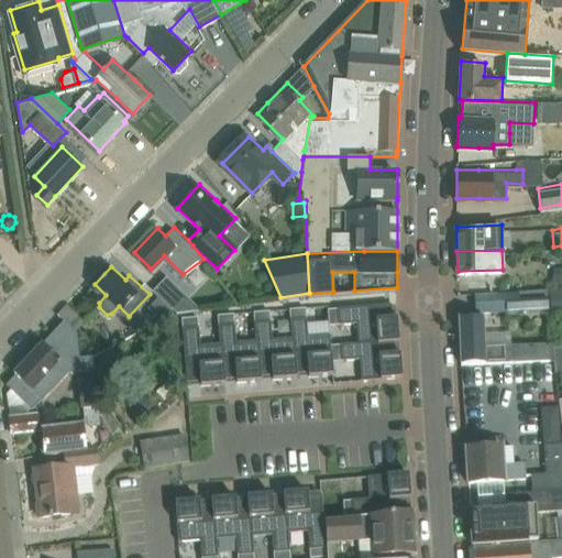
[(162,295),(171,305),(173,306),(177,310),(198,307),(185,294),(186,293),(167,274),(154,287),(160,293),(162,295)]
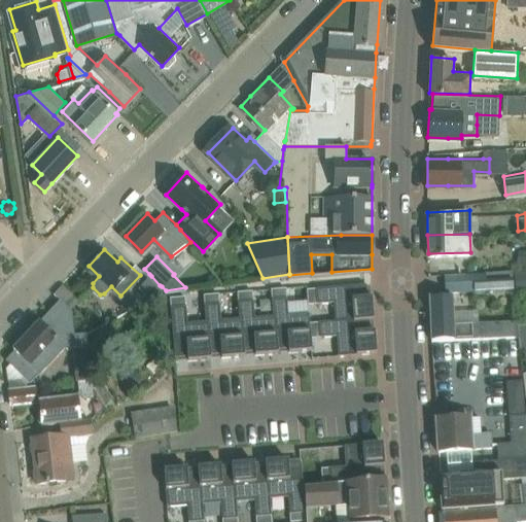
[(484,271),(445,273),(446,289),(468,288),(472,288),(472,291),(486,291),(486,287),(511,286),(514,286),(512,267),(510,267),(484,269),(484,271)]
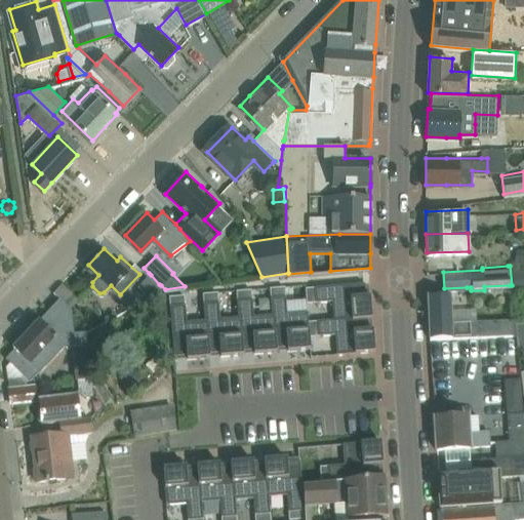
[(523,266),(512,267),(514,287),(523,286),(523,266)]
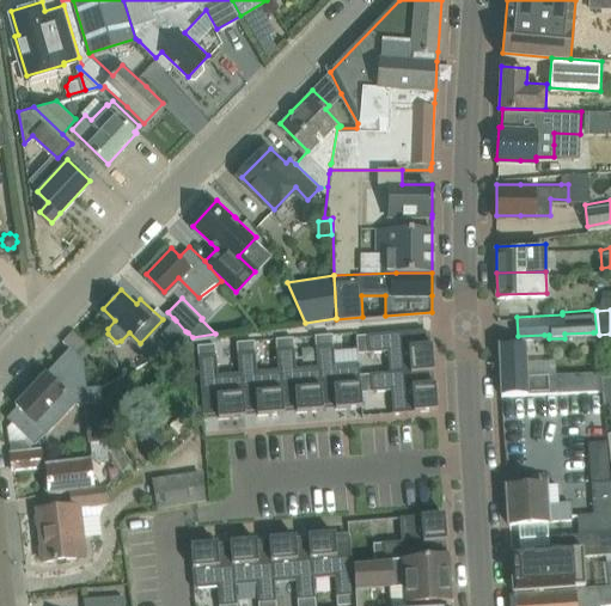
[(173,318),(160,331),(162,331),(172,343),(185,331),(176,320),(173,318)]
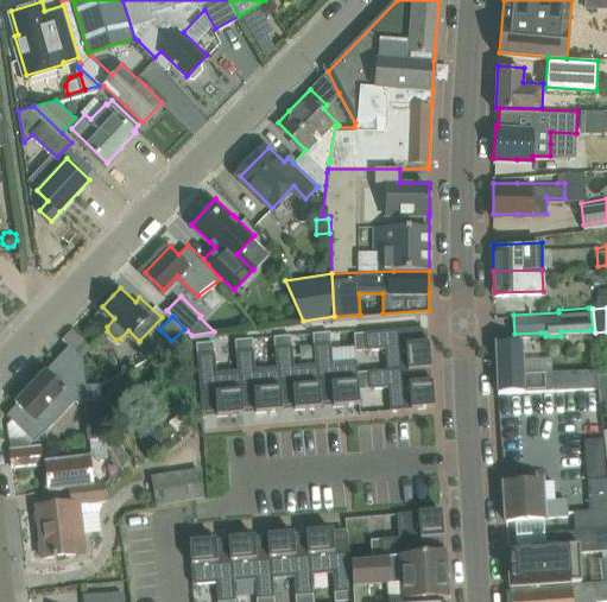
[(423,324),(365,329),(366,347),(385,346),(387,366),(431,362),(429,338),(424,338),(423,324)]
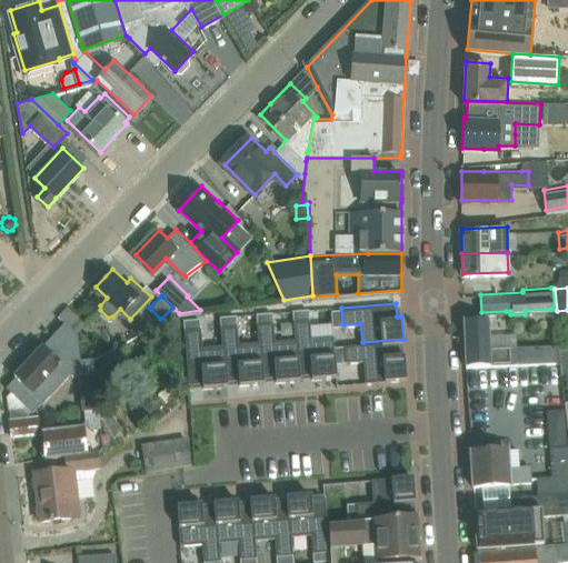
[(310,317),(294,319),(295,337),(298,379),(300,379),(300,374),(311,373),(311,378),(337,375),(334,333),(311,335),(310,317)]
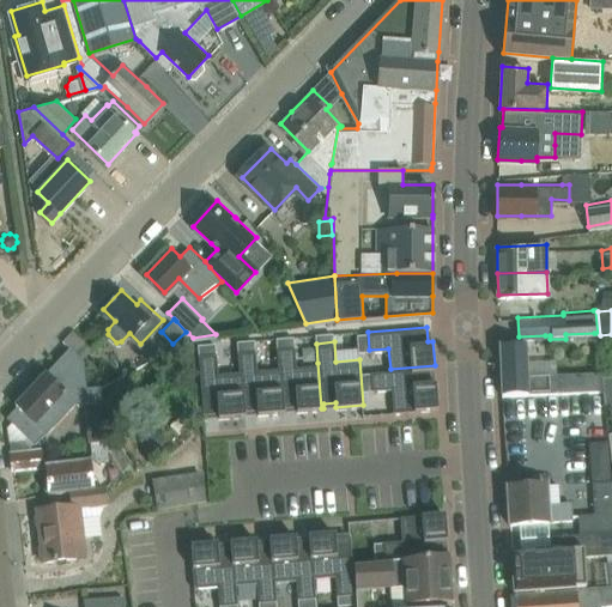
[(501,343),(503,393),(574,389),(599,388),(599,371),(598,369),(528,372),(526,341),(525,341),(501,343)]
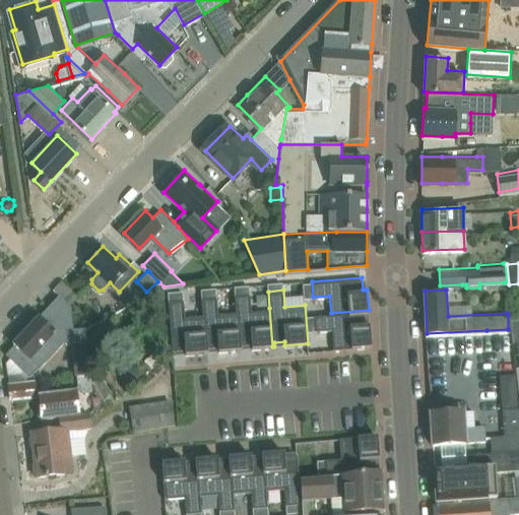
[(250,293),(235,295),(236,311),(239,348),(241,348),(241,344),(251,343),(252,348),(272,346),(269,308),(251,309),(250,293)]
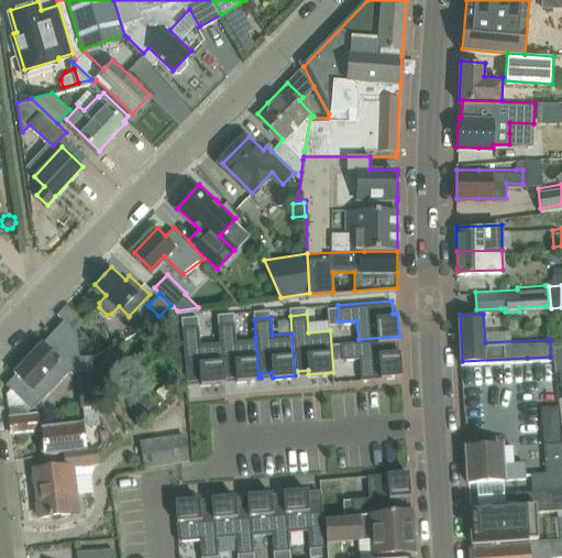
[(33,406),(48,391),(74,365),(77,368),(96,365),(94,351),(80,352),(78,331),(64,318),(15,370),(17,371),(7,381),(33,406)]
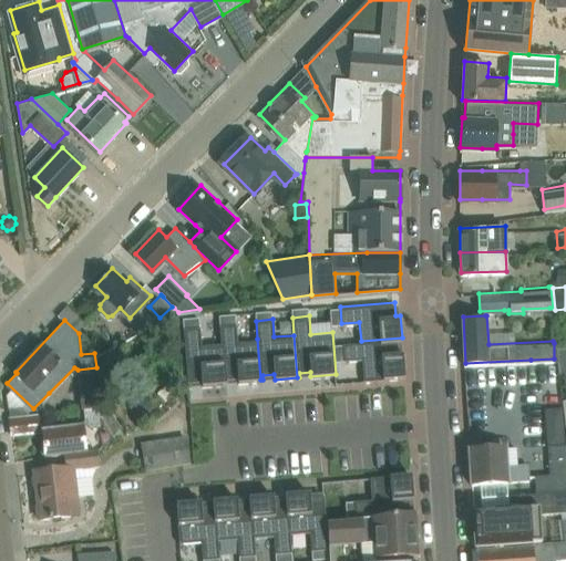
[(237,322),(219,323),(220,341),(225,383),(228,383),(227,378),(237,377),(238,382),(260,380),(257,339),(239,341),(237,322)]
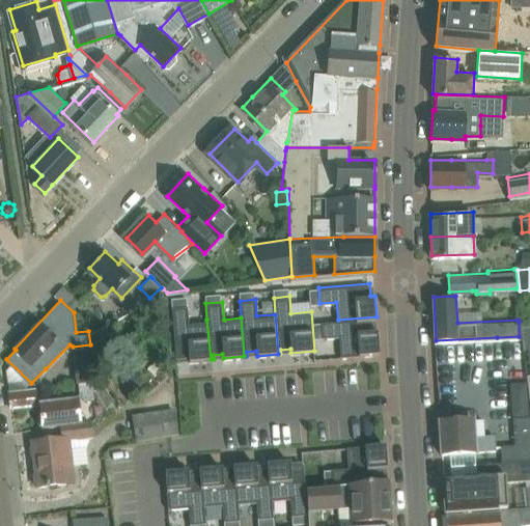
[(188,305),(172,306),(176,358),(188,357),(189,361),(211,359),(206,320),(189,321),(188,305)]
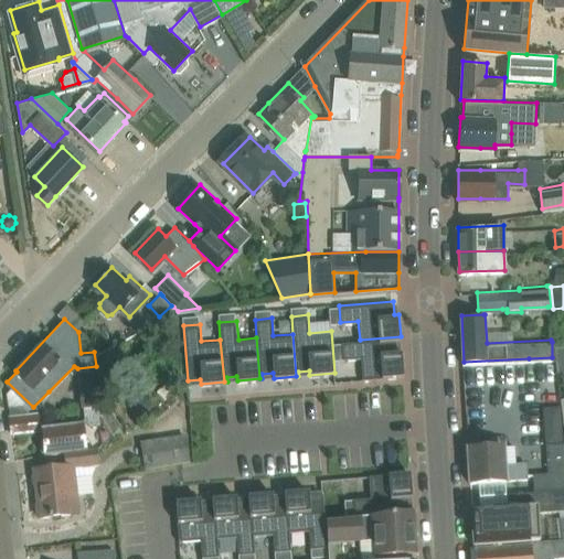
[(360,340),(341,342),(343,358),(361,357),(362,379),(403,376),(401,350),(397,351),(396,340),(401,339),(401,336),(360,340)]
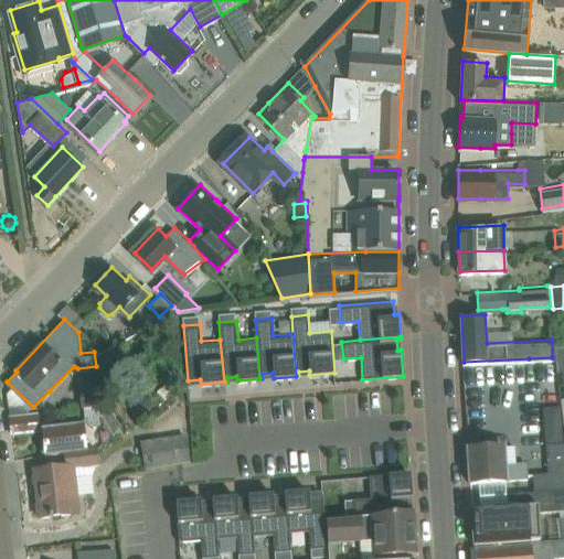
[(145,409),(152,404),(145,394),(138,399),(145,409)]
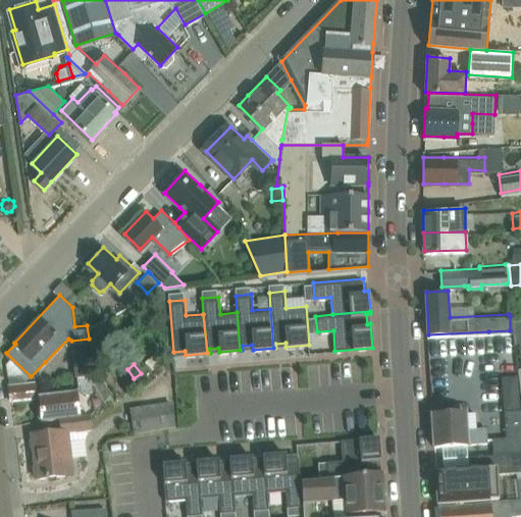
[(94,390),(92,373),(77,375),(79,386),(84,391),(94,390)]
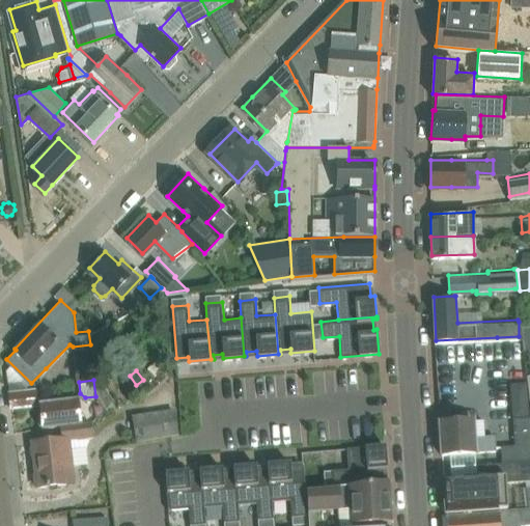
[(527,394),(526,380),(510,381),(510,392),(515,395),(527,394)]
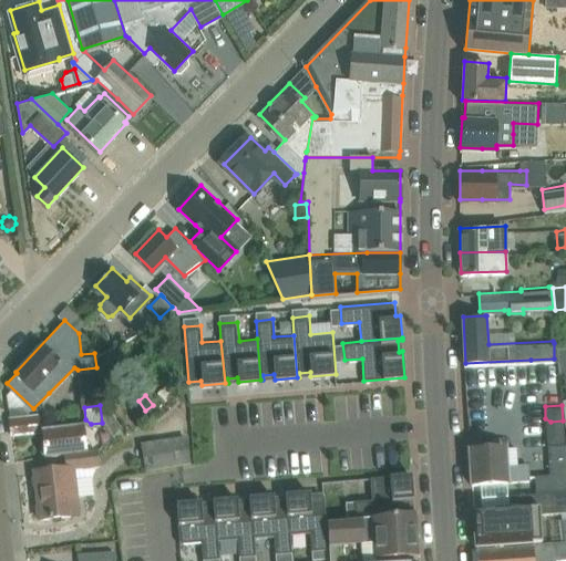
[(10,408),(13,433),(40,429),(39,414),(33,415),(26,406),(10,408)]
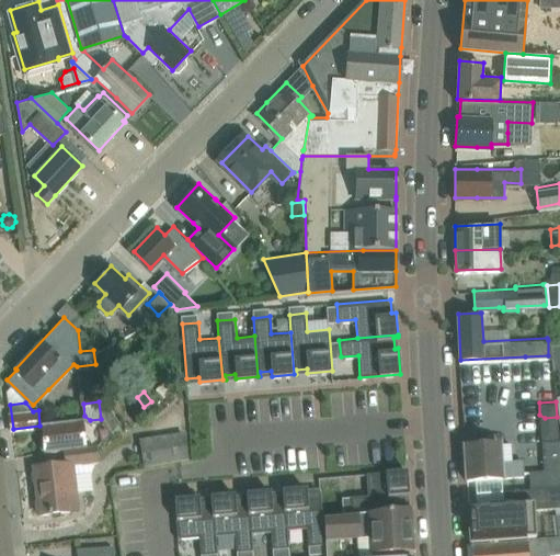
[(83,420),(43,424),(45,450),(65,447),(87,445),(83,420)]
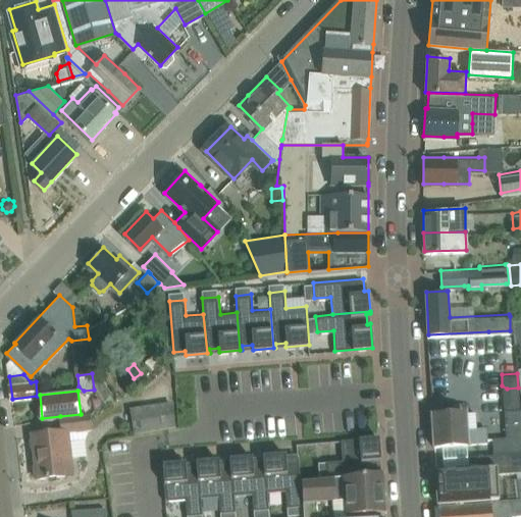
[(171,399),(129,406),(134,432),(176,425),(176,424),(171,399)]
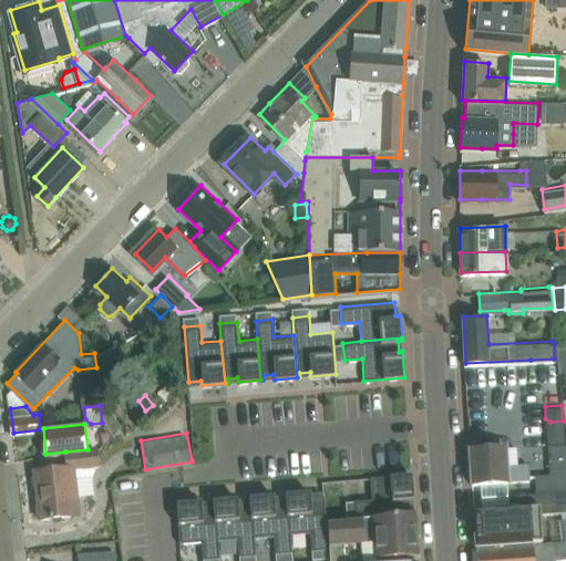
[(565,440),(548,443),(551,473),(536,474),(537,491),(554,490),(565,489),(565,440)]
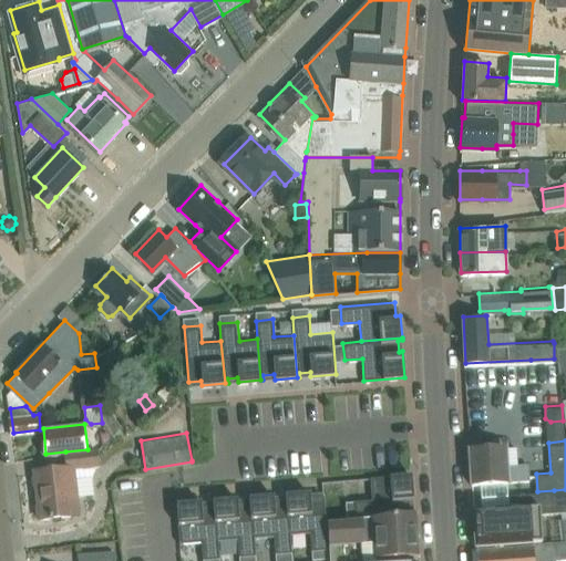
[(472,482),(494,480),(530,478),(528,463),(518,463),(517,445),(514,445),(470,448),(472,482)]
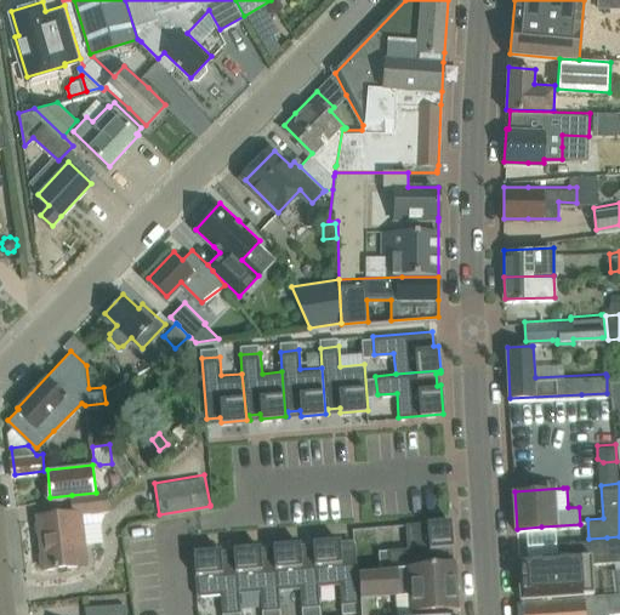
[(72,495),(73,510),(38,513),(44,567),(86,562),(83,523),(102,522),(108,507),(106,491),(96,493),(72,495)]
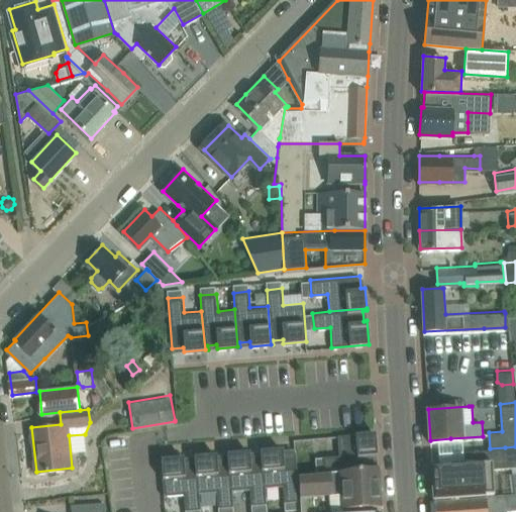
[(339,454),(315,455),(316,473),(375,467),(374,454),(377,453),(375,431),(338,434),(339,454)]
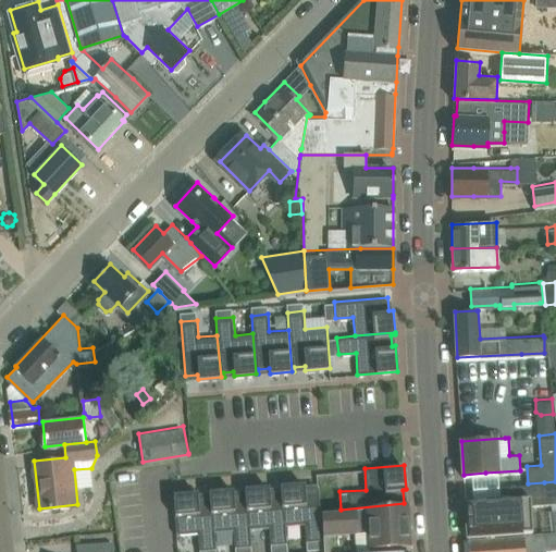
[(555,481),(544,482),(528,483),(506,486),(507,498),(465,501),(468,536),(532,531),(531,504),(555,501),(555,481)]
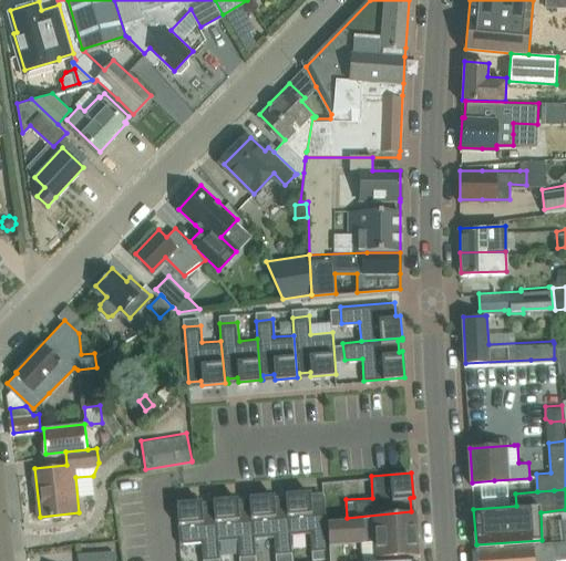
[(310,490),(285,492),(286,496),(287,513),(289,513),(290,532),(310,531),(312,558),(328,556),(326,520),(323,494),(310,495),(310,490)]
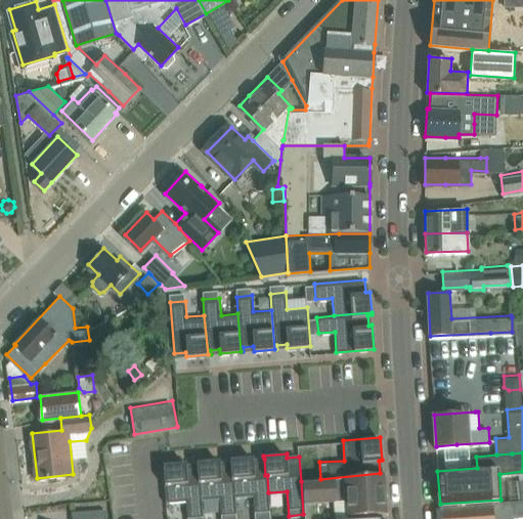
[(253,457),(230,458),(230,462),(231,478),(233,478),(234,495),(254,493),(255,518),(270,518),(268,492),(267,475),(265,475),(264,459),(253,460),(253,457)]
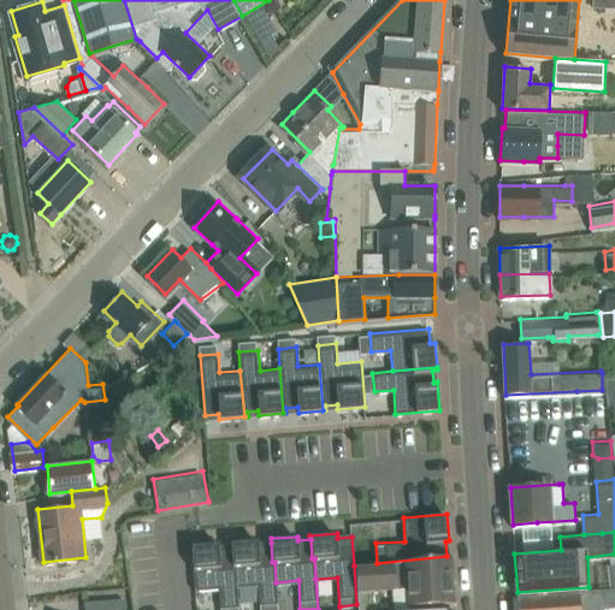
[(259,539),(231,542),(231,546),(232,566),(236,564),(237,585),(259,584),(260,609),(278,609),(276,582),(275,562),(272,562),(271,543),(259,544),(259,539)]
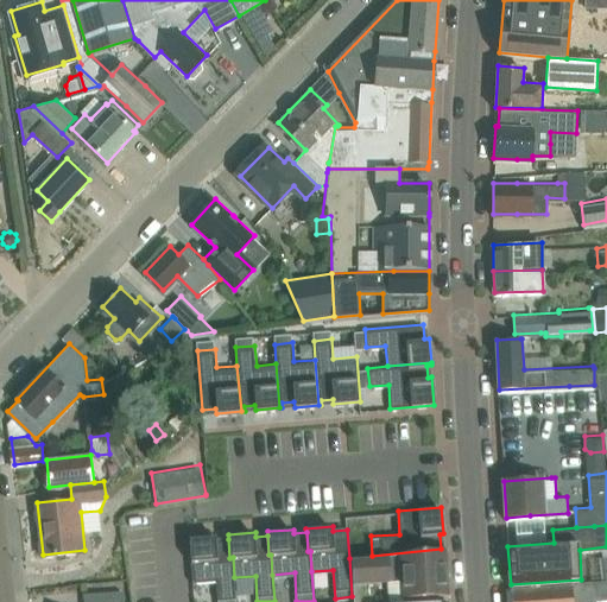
[(216,536),(189,537),(193,581),(216,580),(217,601),(235,601),(234,577),(233,557),(229,558),(228,539),(216,540),(216,536)]
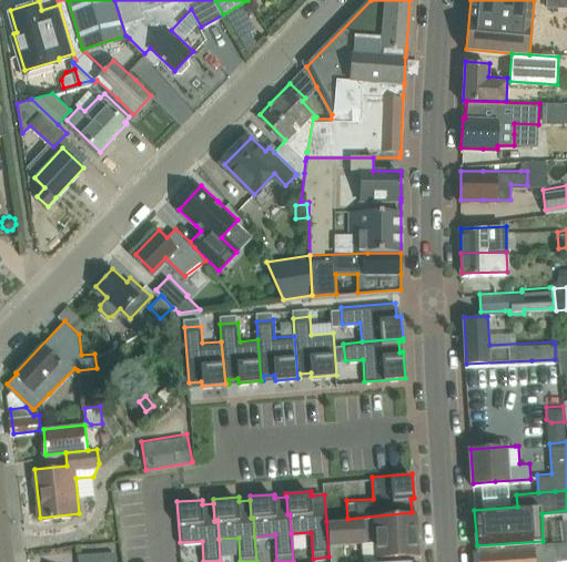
[(347,519),(326,521),(328,557),(328,561),(395,561),(395,558),(418,555),(418,552),(417,539),(415,512),(412,512),(347,519)]
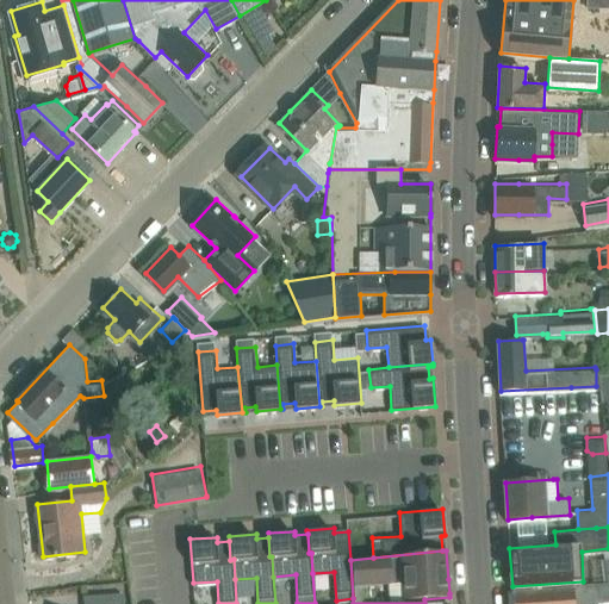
[(597,603),(597,601),(608,598),(608,580),(572,583),(572,586),(513,590),(513,603),(597,603)]
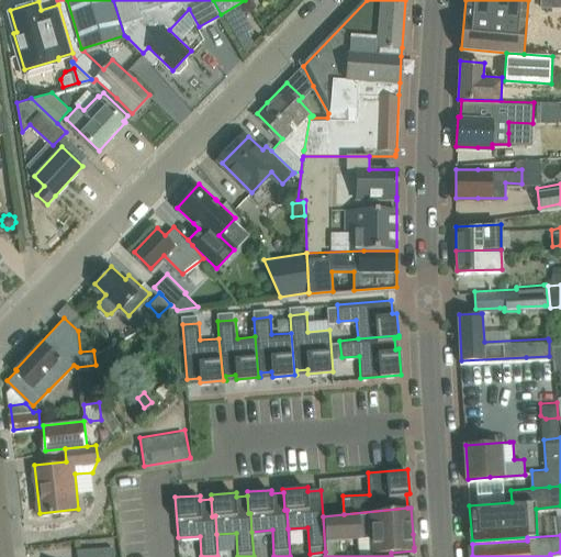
[(113,556),(112,546),(77,548),(77,556),(113,556)]
